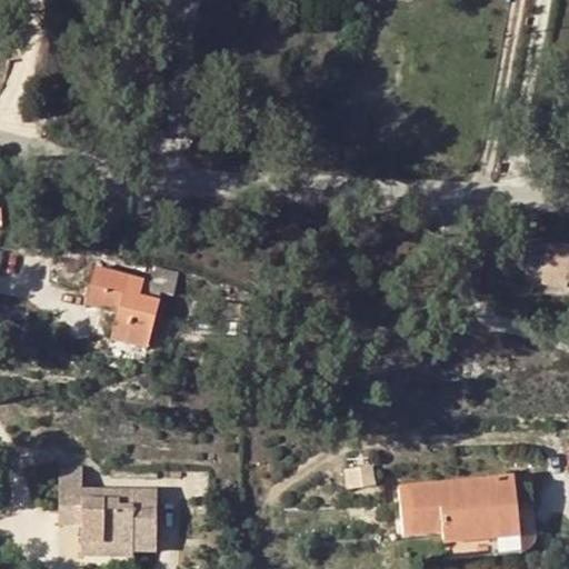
[(146,199),(145,209),(160,211),(161,202),(146,199)]
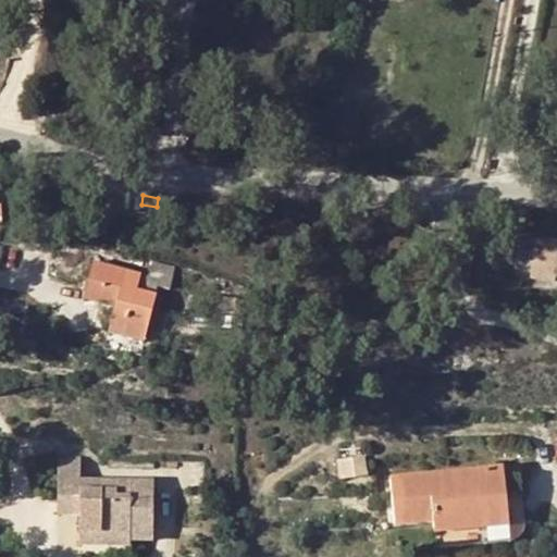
[(555,274),(556,273),(556,239),(536,238),(531,279),(554,280),(555,274)]
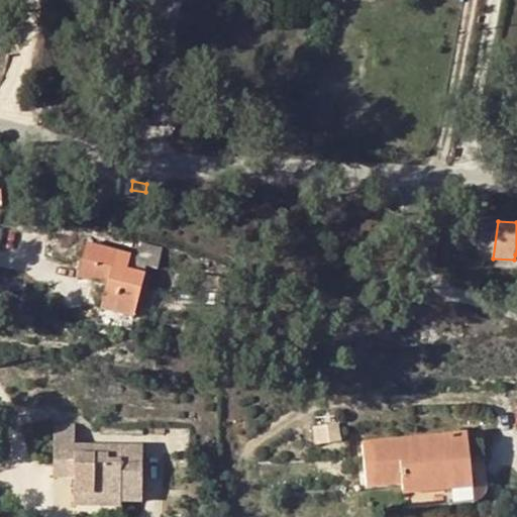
[(109,278),(107,286),(100,308),(133,317),(144,273),(143,273),(145,266),(157,269),(163,248),(141,243),(138,255),(131,253),(130,255),(117,251),(117,250),(87,242),(80,270),(109,278)]
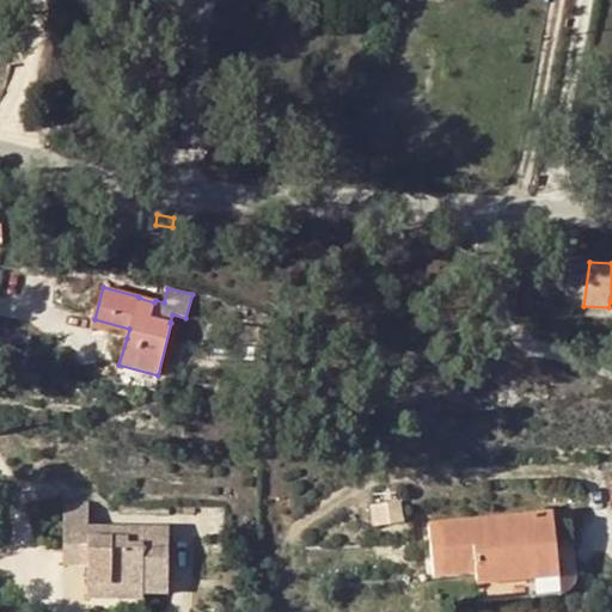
[(129,329),(95,319),(92,328),(127,338),(129,329)]
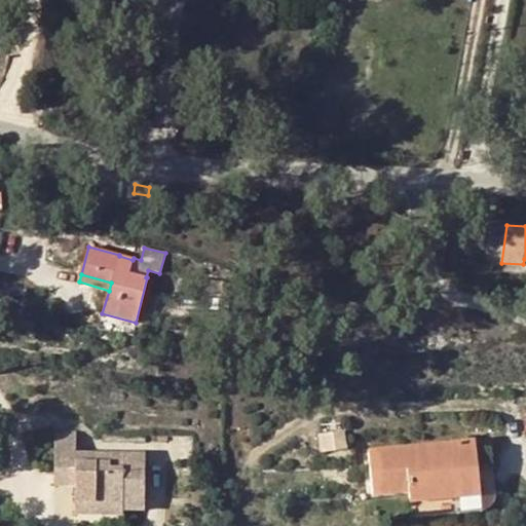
[(81,470),(81,482),(74,484),(75,502),(123,502),(123,511),(144,511),(144,453),(75,453),(75,431),(54,431),(55,470),(81,470)]
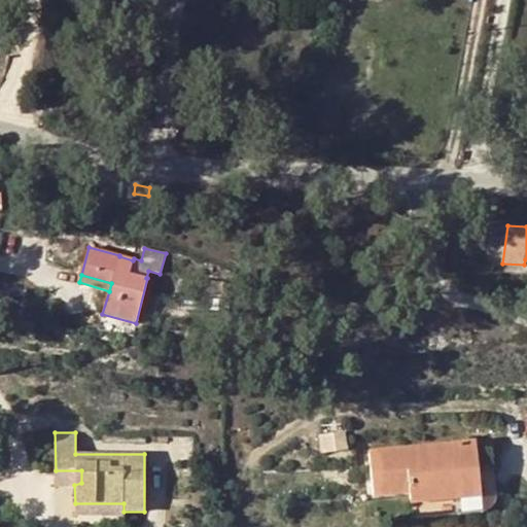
[(413,519),(488,511),(490,510),(492,505),(495,502),(495,498),(496,493),(491,441),(477,442),(482,497),(411,504),(413,519)]
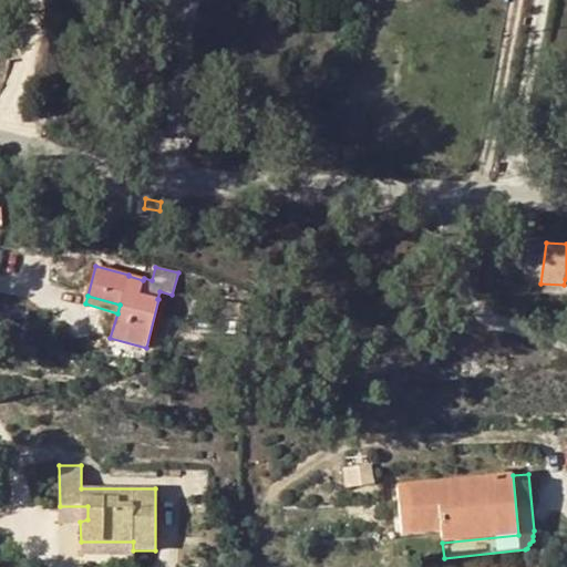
[(403,535),(441,531),(442,543),(518,535),(513,475),(399,487),(403,535)]
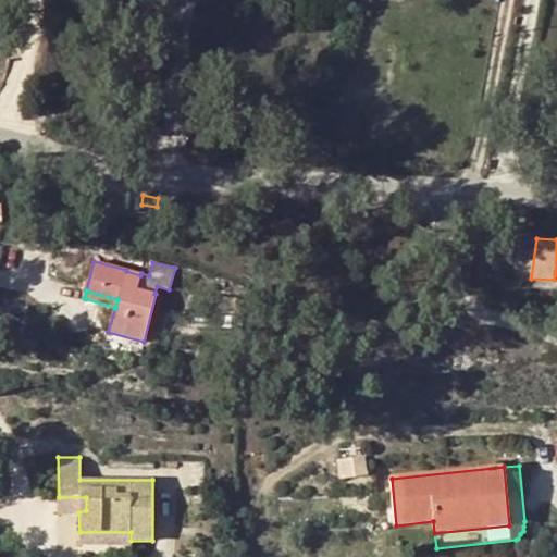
[(59,497),(59,514),(78,512),(86,510),(86,497),(59,497)]
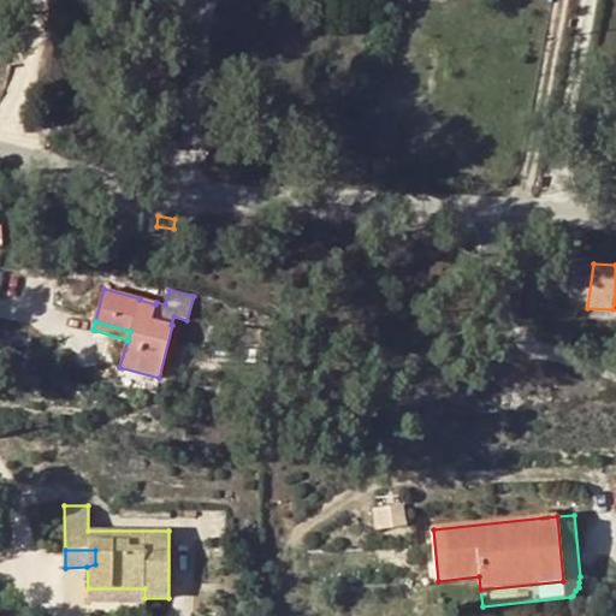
[(144,588),(88,588),(88,603),(144,604),(144,598),(144,588)]
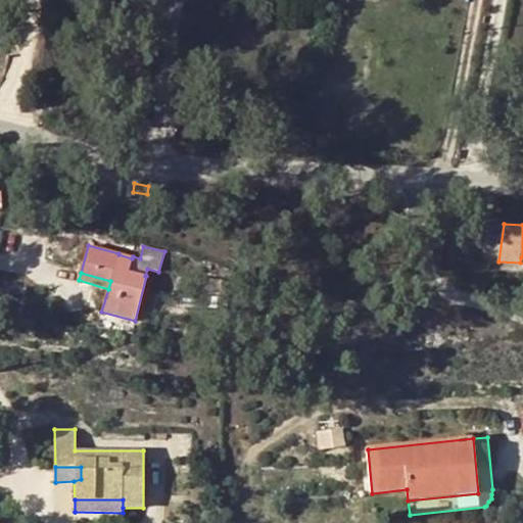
All buildings are outlined.
